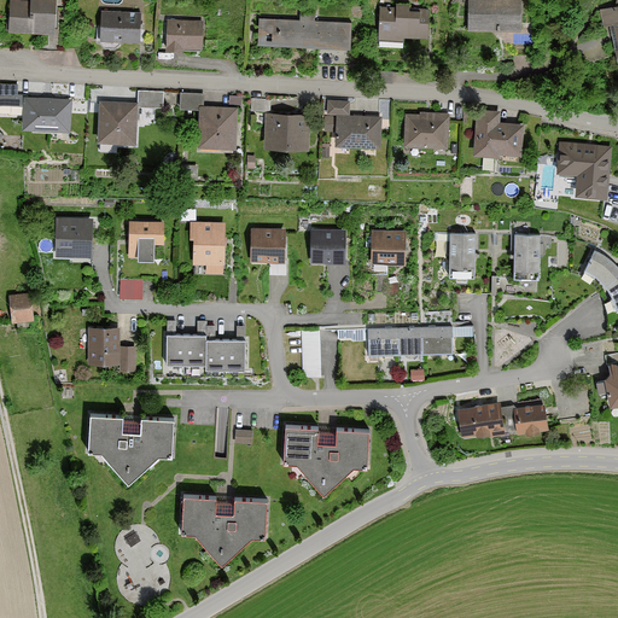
[(24,0),(24,1),(5,1),(5,31),(51,31),(51,0),(24,0)]
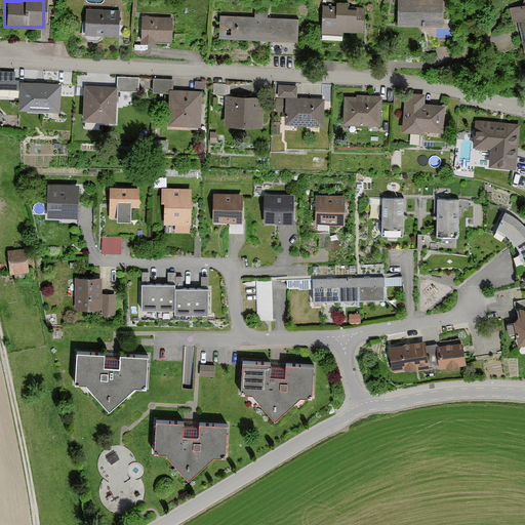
[(391,0),(391,24),(435,24),(435,0),(391,0)]
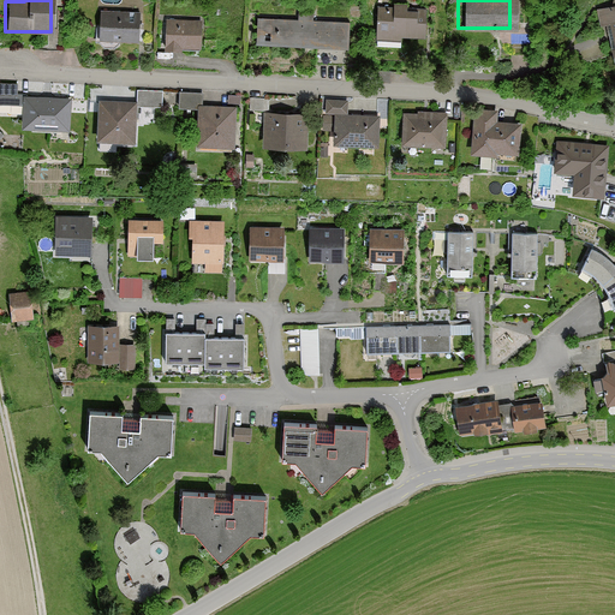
[(614,1),(589,9),(593,27),(601,24),(611,67),(614,65),(614,1)]
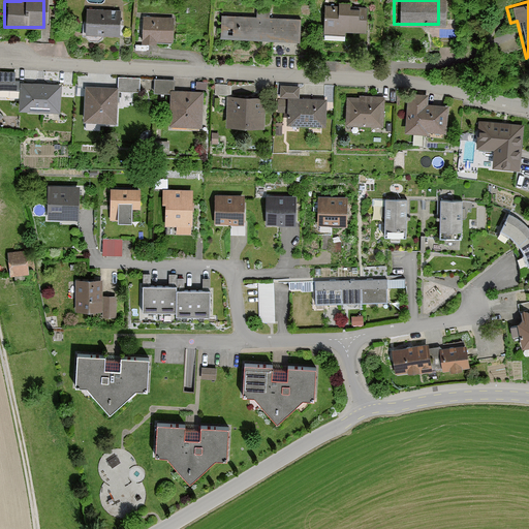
[(318,5),(318,34),(340,34),(340,31),(361,31),(361,7),(343,7),(343,2),(332,2),(332,5),(318,5)]
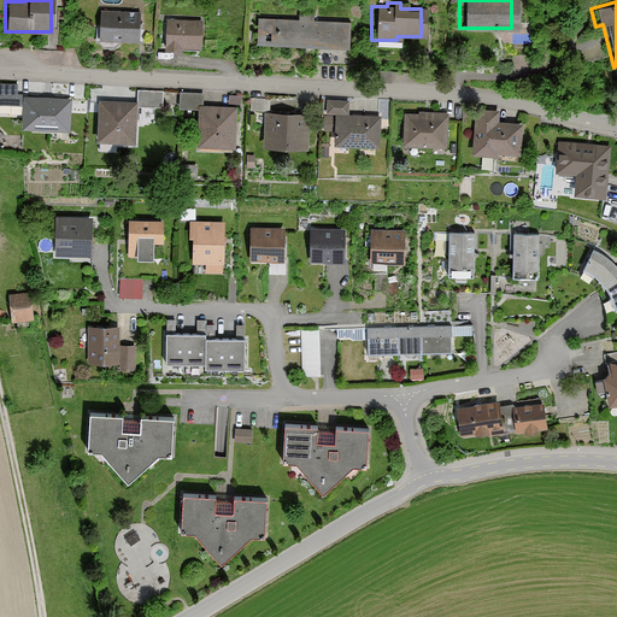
[(136,13),(98,11),(97,41),(135,42),(136,13)]
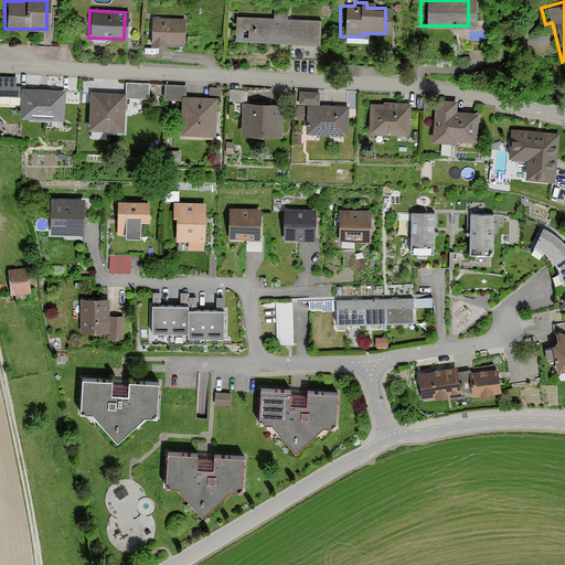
[(183,19),(148,19),(148,44),(182,45),(183,19)]
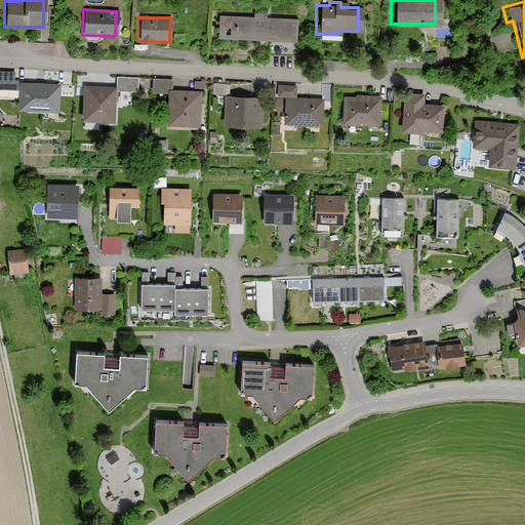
[(294,18),(210,17),(210,40),(294,41),(294,18)]
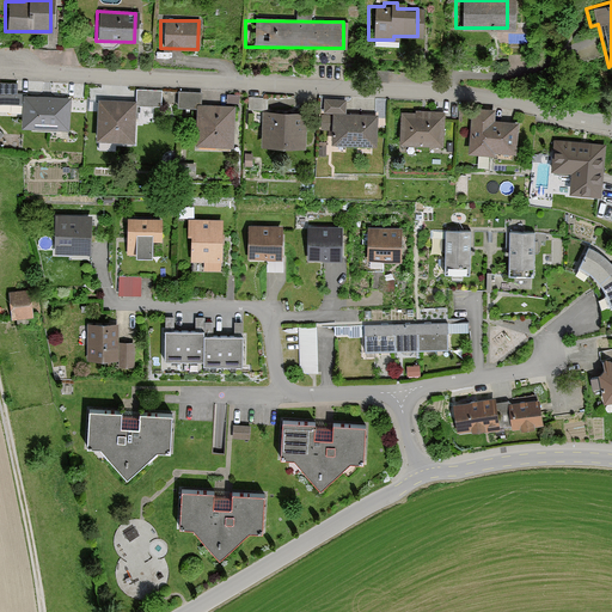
[(0,108),(22,109),(20,128),(69,129),(71,98),(17,96),(17,86),(0,85),(0,108)]
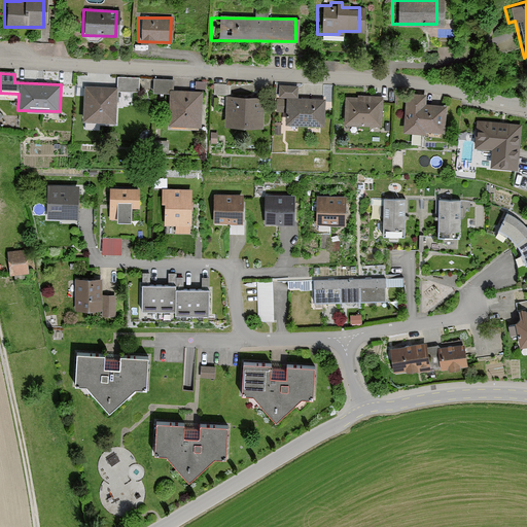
[(115,90),(83,89),(82,123),(116,125),(117,93),(138,94),(139,80),(116,79),(115,90)]
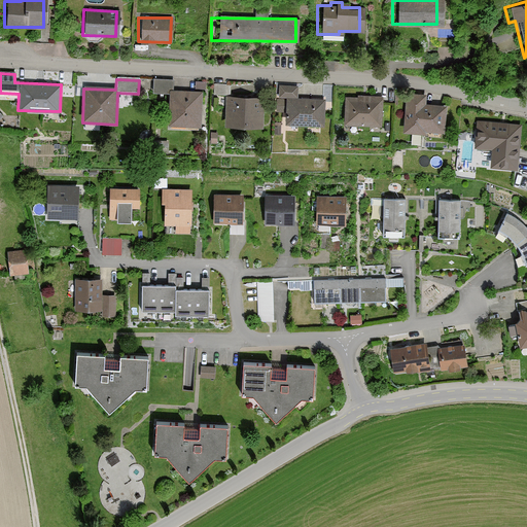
[(150,93),(168,95),(166,125),(199,127),(202,93),(172,91),(172,81),(151,79),(150,93)]
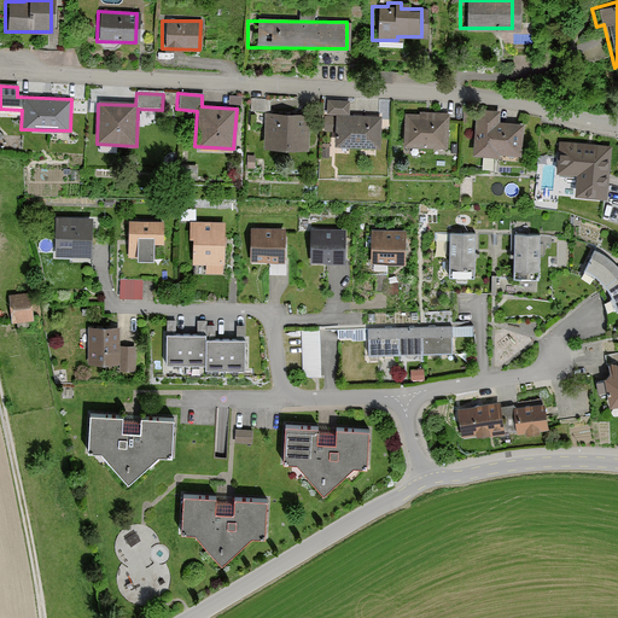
[(325,116),(336,116),(333,145),(377,149),(379,118),(347,116),(348,101),(326,99),(325,116)]
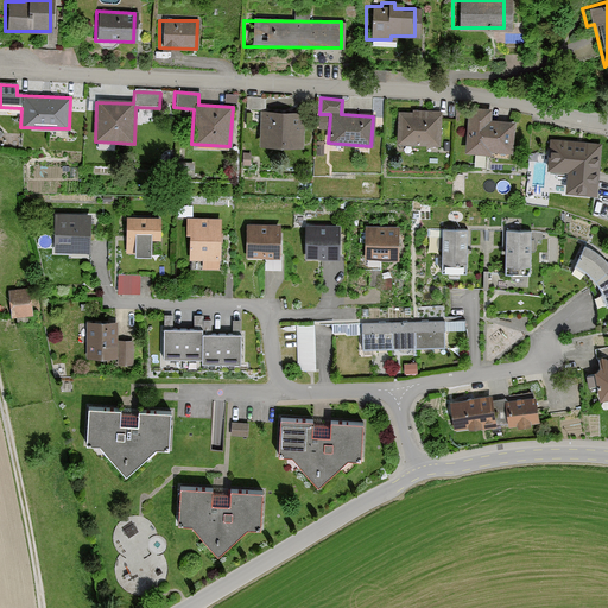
[(491,112),(467,109),(463,153),(491,156),(491,153),(510,154),(512,125),(489,122),(491,112)]
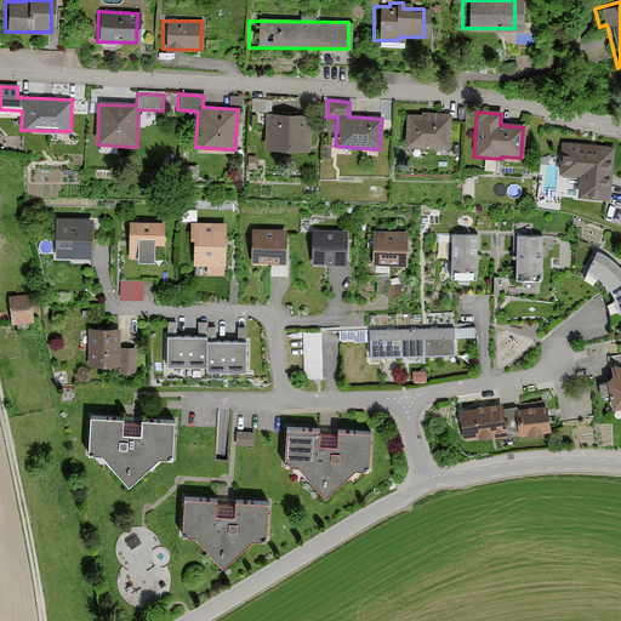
[(419,115),(405,115),(405,148),(448,149),(449,114),(419,113),(419,115)]
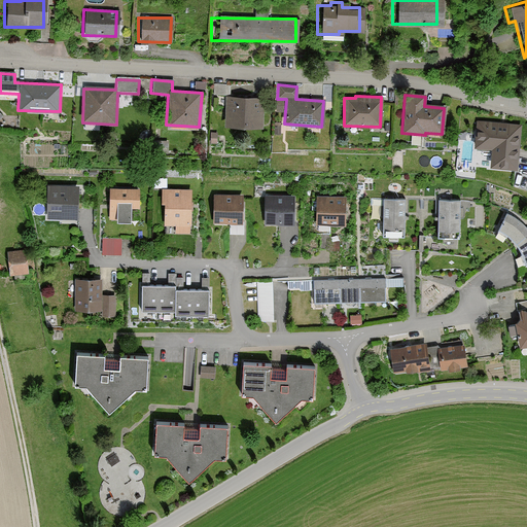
[(261,99),(224,99),(224,128),(261,128),(261,99)]
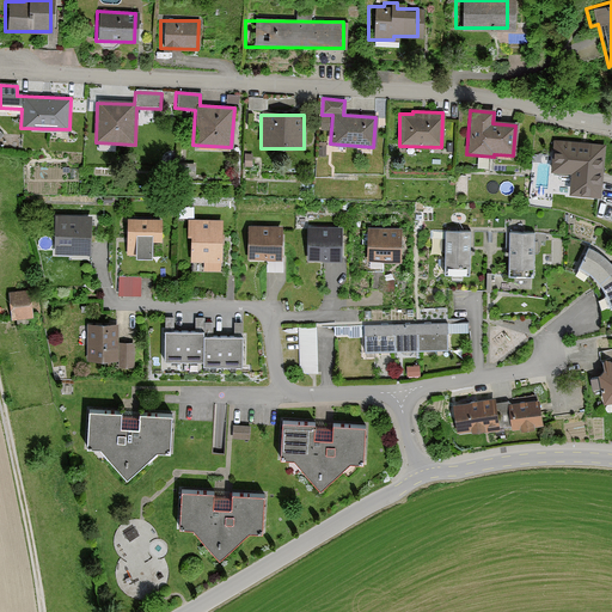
[(603,146),(552,144),(551,167),(569,169),(567,195),(599,196),(603,146)]
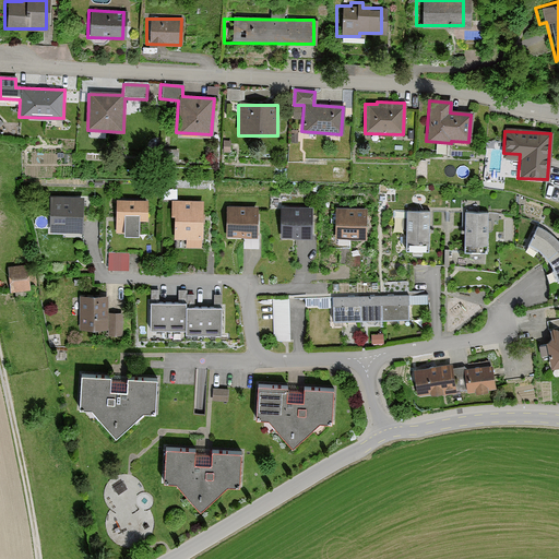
[(83,199),(49,199),(49,233),(82,234),(83,199)]
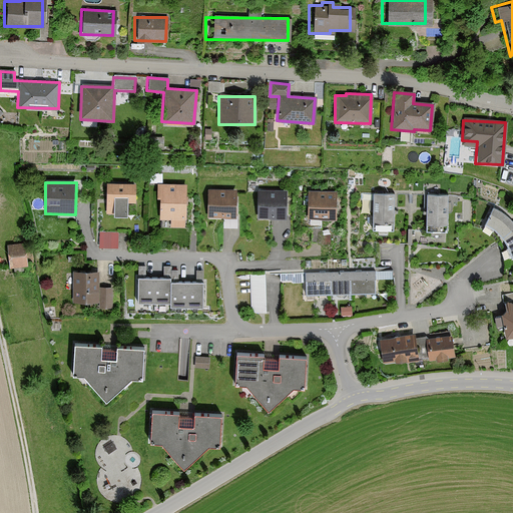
[(135,185),(106,184),(105,215),(127,215),(127,205),(135,205),(135,185)]
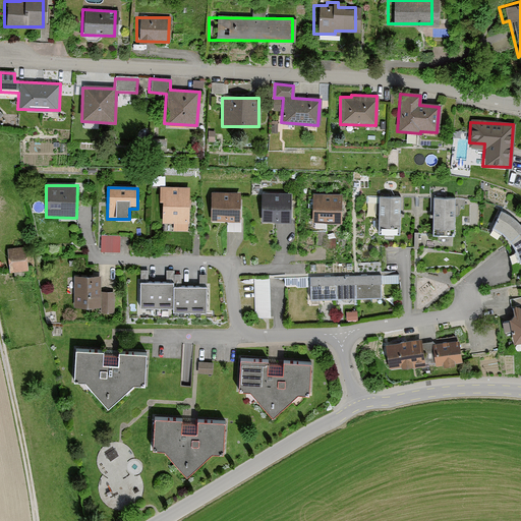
[(188,189),(158,188),(158,203),(161,204),(161,224),(173,225),(172,232),(187,232),(188,189)]
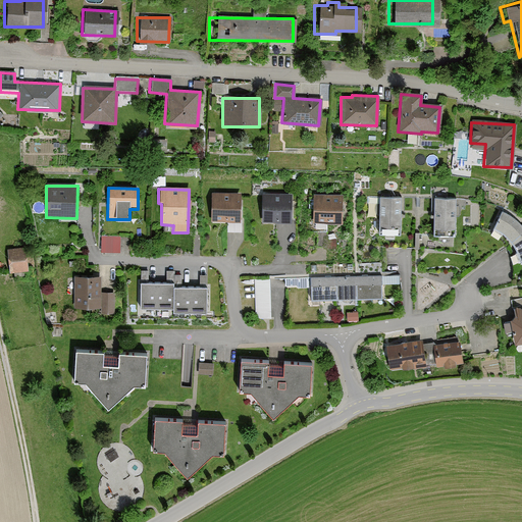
[(241,195),(211,195),(211,222),(240,222),(241,195)]
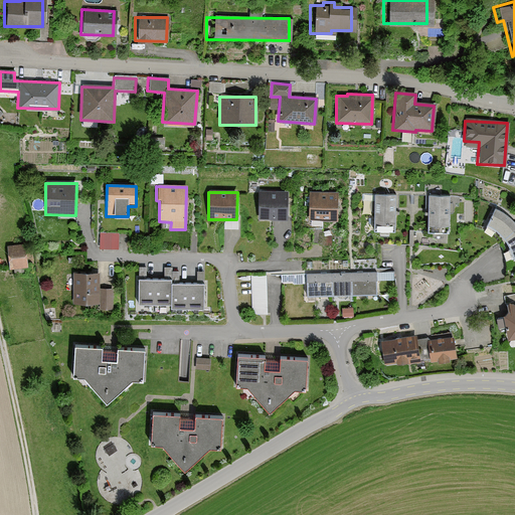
[(288,192),(259,193),(259,220),(288,220),(288,192)]
